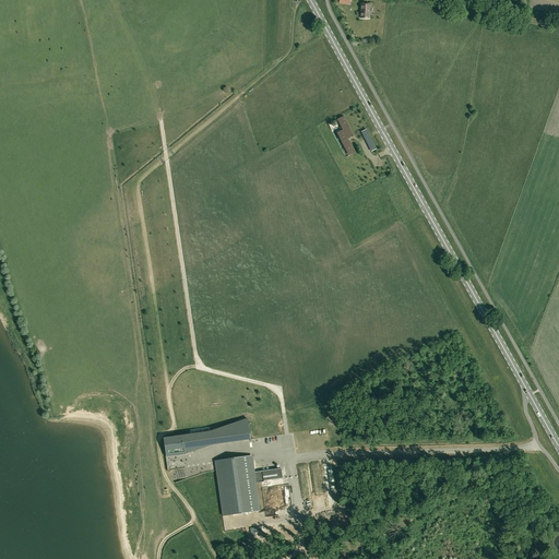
[(370,4),(361,4),(360,19),(370,19),(370,4)]
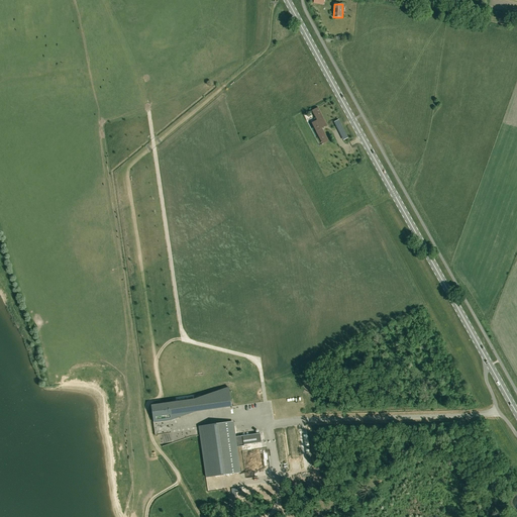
[(307,111),(302,114),(309,126),(304,129),(314,146),(319,143),(312,131),(317,128),(307,111)]
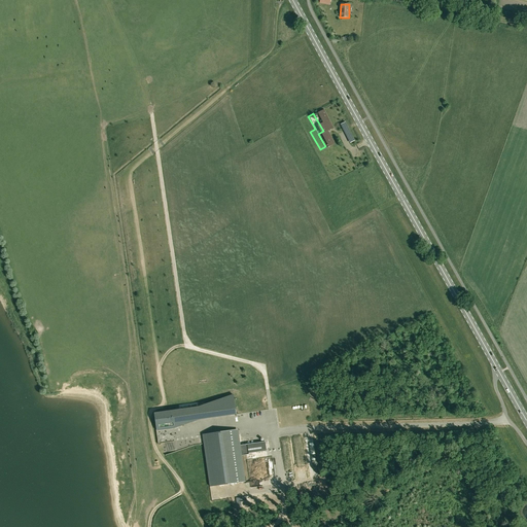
[(157,420),(160,429),(174,427),(172,410),(153,413),(154,420),(157,420)]
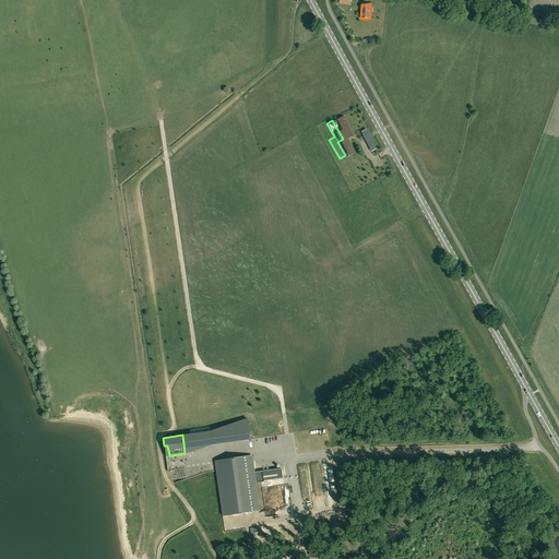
[(215,460),(222,515),(260,510),(257,483),(263,483),(263,480),(283,477),(282,467),(256,471),(254,464),(253,464),(253,460),(248,461),(248,456),(215,460)]
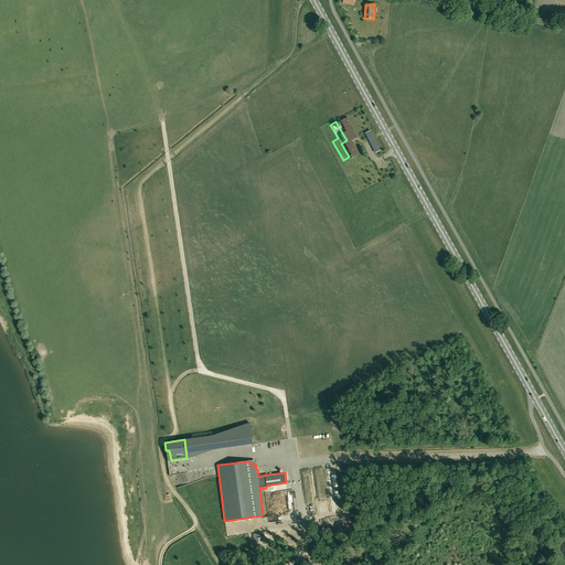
[(289,486),(264,489),(264,493),(270,493),(272,496),(283,494),(281,490),(290,489),(289,486)]
